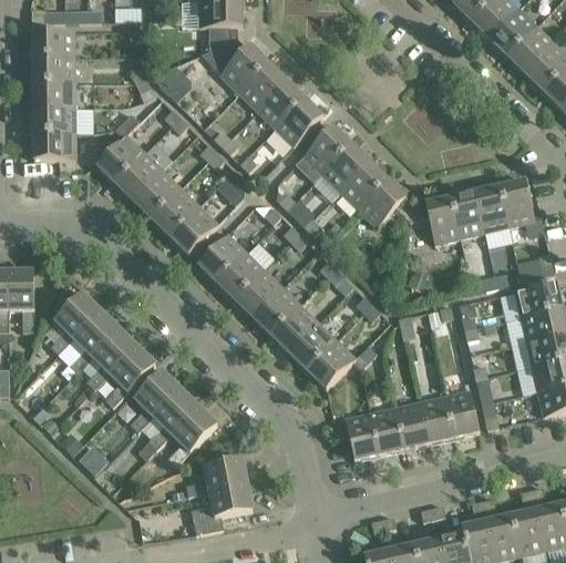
[(455,0),(452,3),(471,22),(491,0),(455,0)]
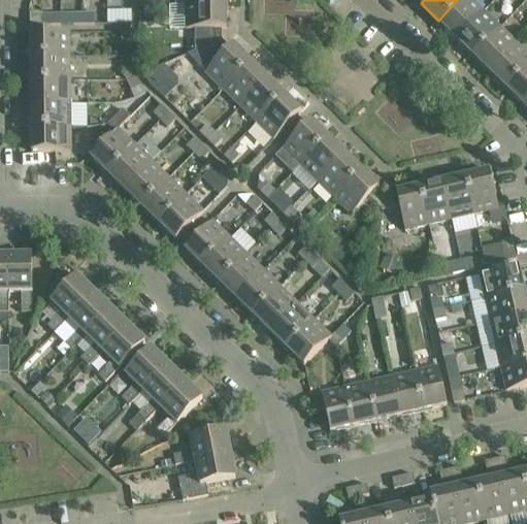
[(457,0),(438,21),(455,36),(482,8),(472,0),(457,0)]
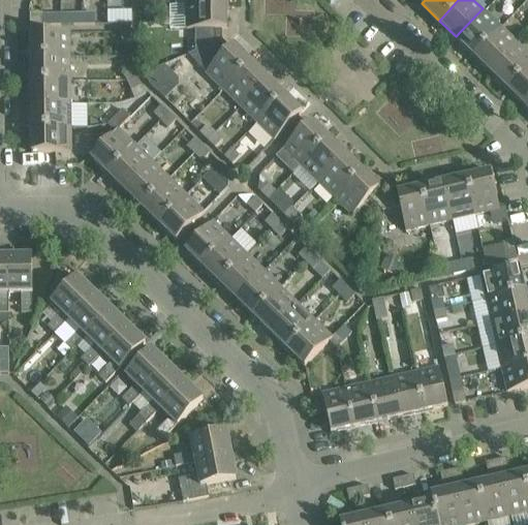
[(174,2),(168,2),(168,26),(186,26),(194,27),(194,49),(211,41),(221,37),(221,26),(225,26),(224,1),(186,2),(174,2)]
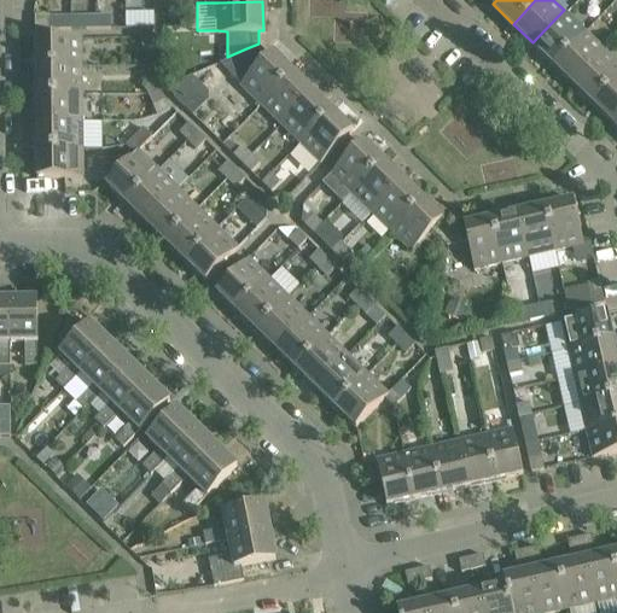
[(533,42),(552,62),(585,29),(564,10),(533,42)]
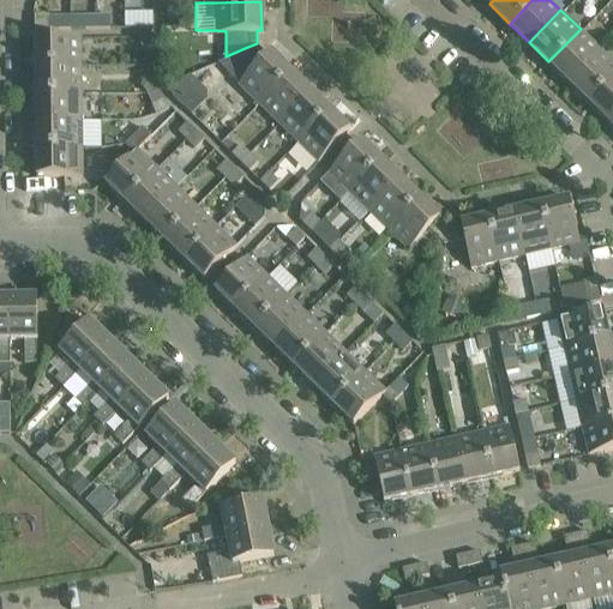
[(97,25),(96,12),(84,12),(84,25),(97,25)]
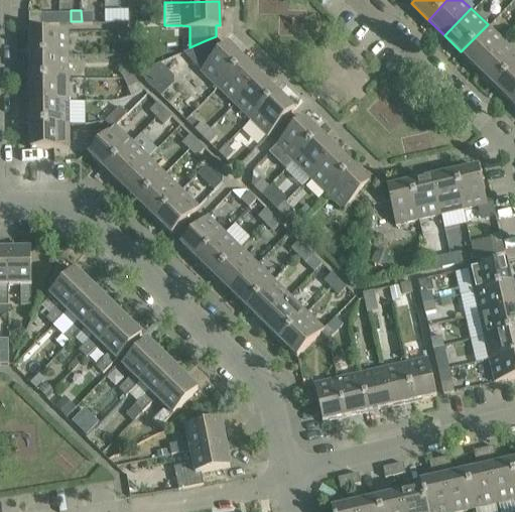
[(92,10),(81,10),(82,21),(92,21),(92,10)]
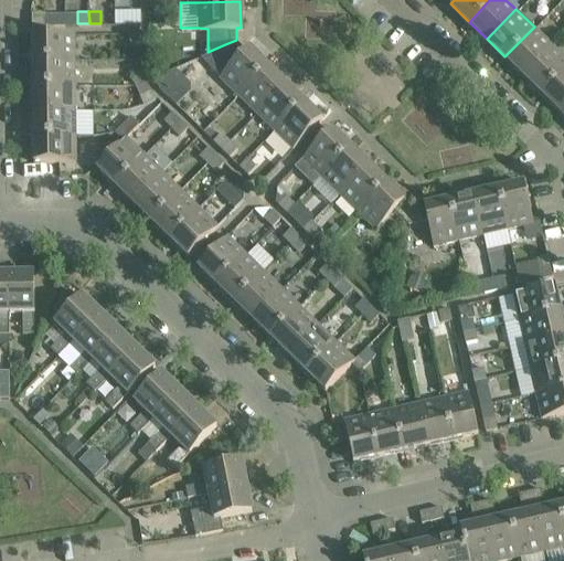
[(140,22),(140,11),(128,11),(128,22),(140,22)]
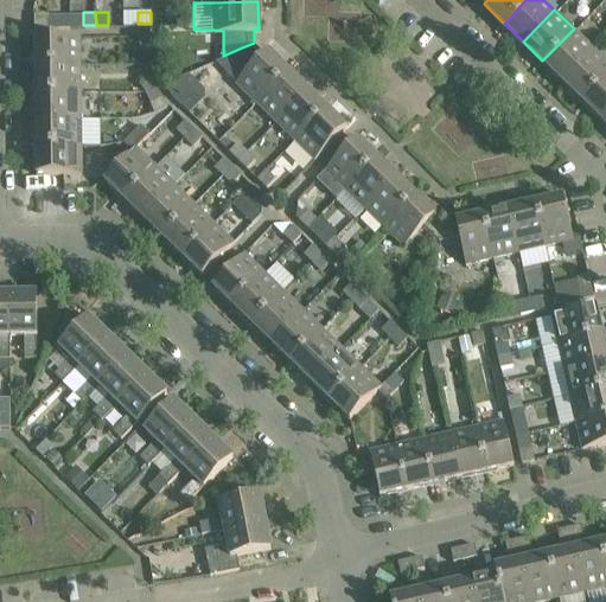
[(33,26),(46,26),(46,13),(33,13),(33,26)]
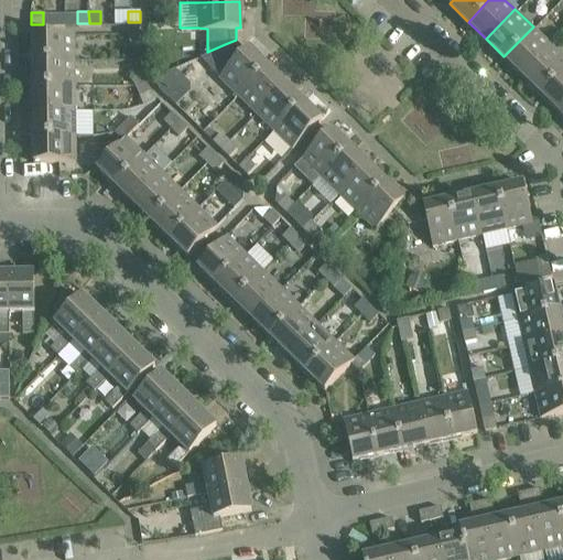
[(64,23),(64,12),(52,12),(52,24),(64,23)]
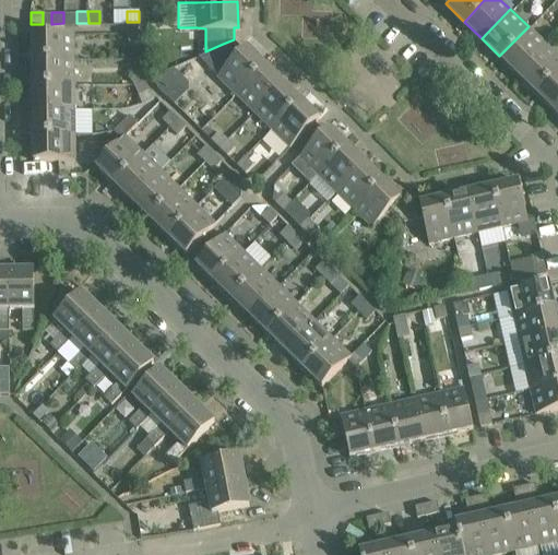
[(499,56),(518,73),(546,44),(529,26),(499,56)]
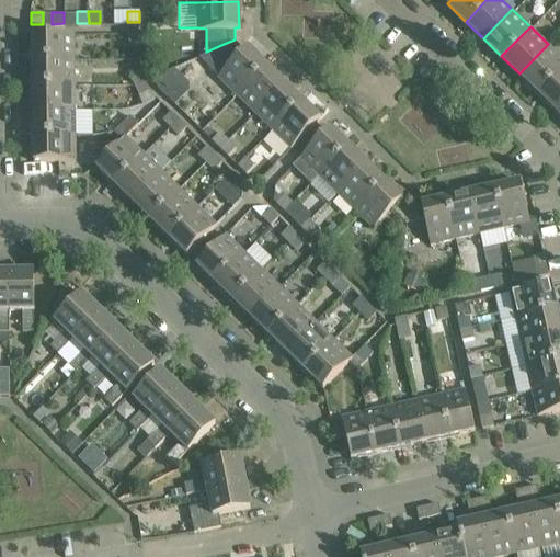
[(31,32),(31,57),(72,57),(72,31),(31,32)]
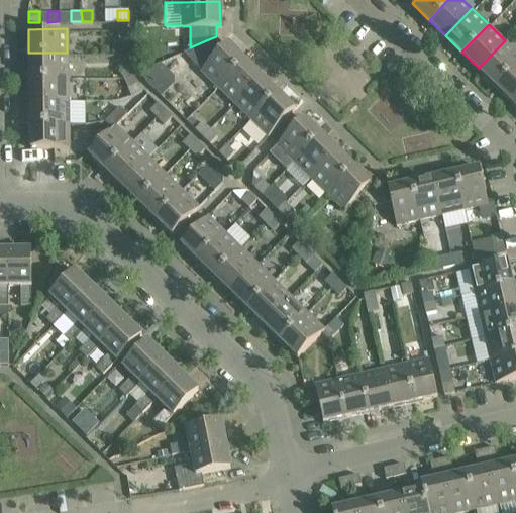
[(128,28),(117,28),(118,38),(128,38),(128,28)]
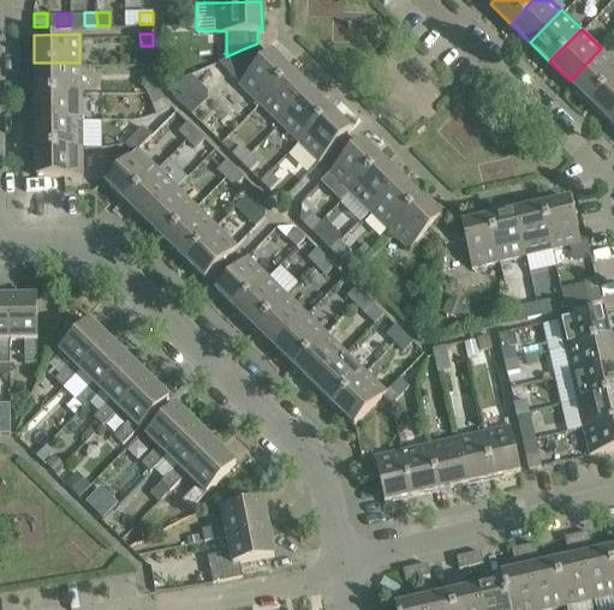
[(245,48),(216,60),(238,82),(258,101),(290,69),(269,49),(267,52),(257,43),(245,48)]
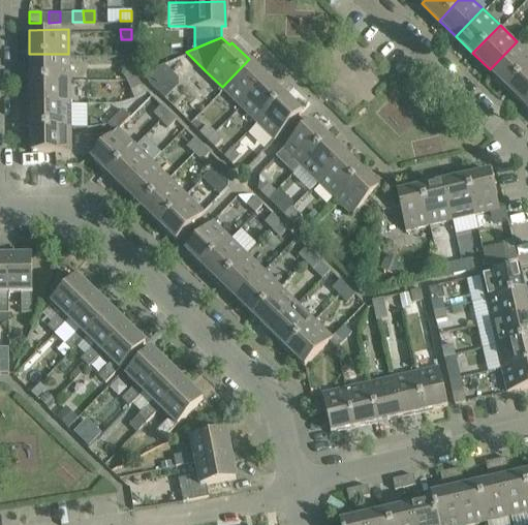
[(490,69),(506,86),(527,63),(527,52),(517,41),(490,69)]
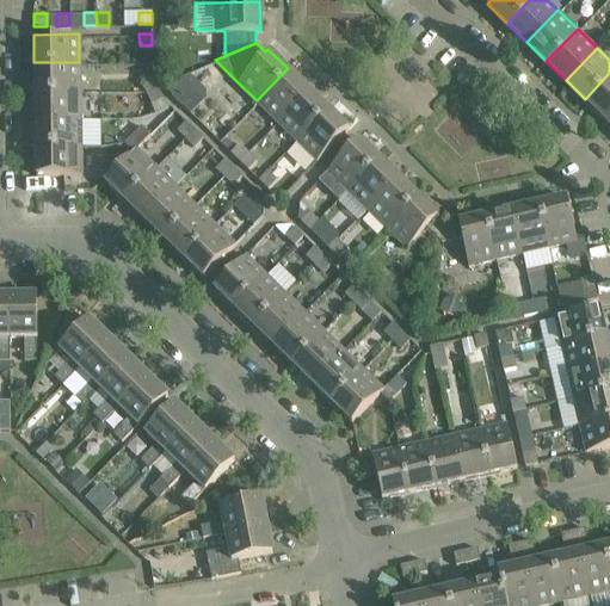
[(34,62),(35,91),(80,90),(79,62),(34,62)]
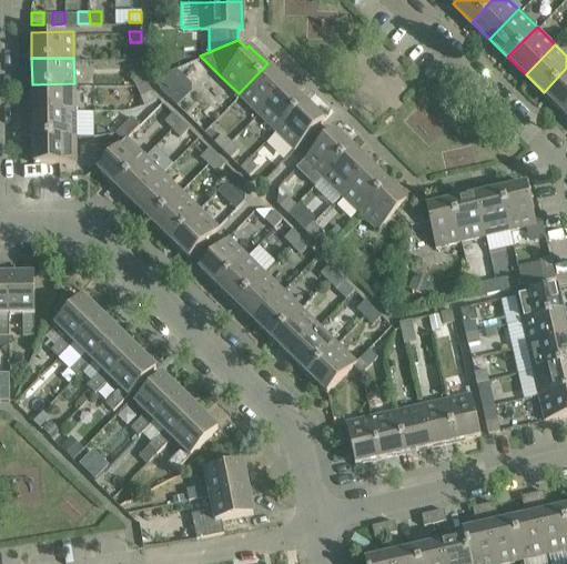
[(267,63),(239,93),(256,111),(286,81),(267,63)]
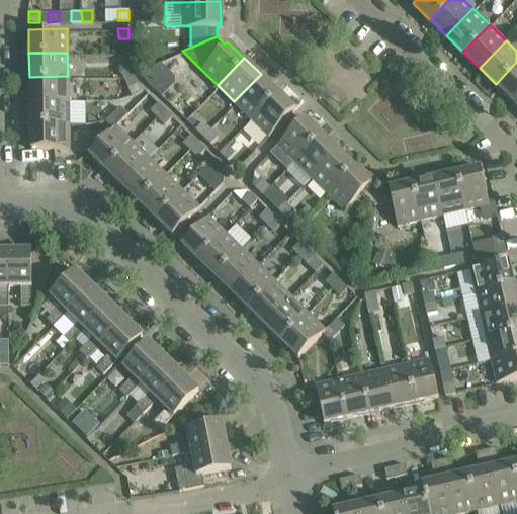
[(516,62),(496,84),(512,100),(516,95),(516,62)]
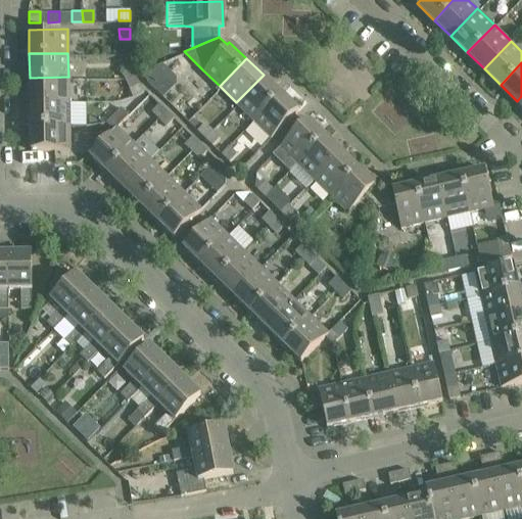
[(121,67),(125,77),(134,73),(130,63),(121,67)]
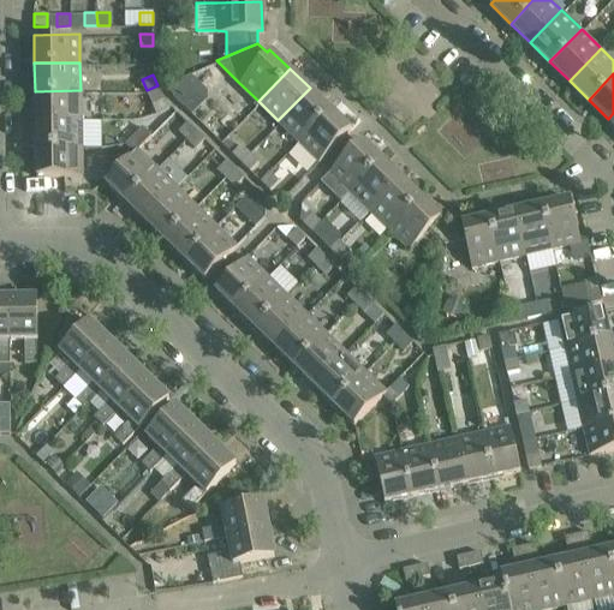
[(158,85),(147,90),(151,102),(164,97),(158,85)]
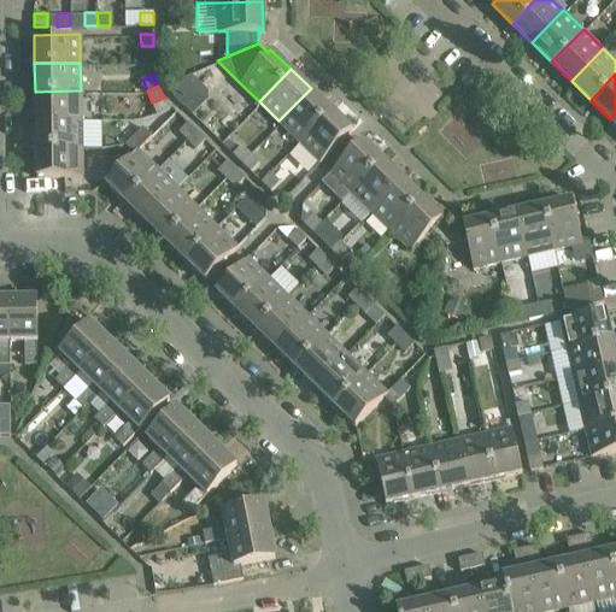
[(311,88),(279,121),(299,140),(330,107),(311,88)]
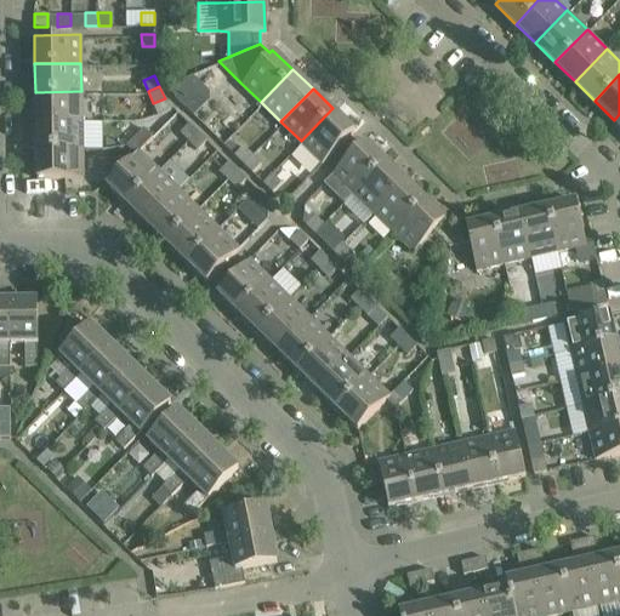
[(81,91),(35,92),(35,120),(81,119),(81,91)]
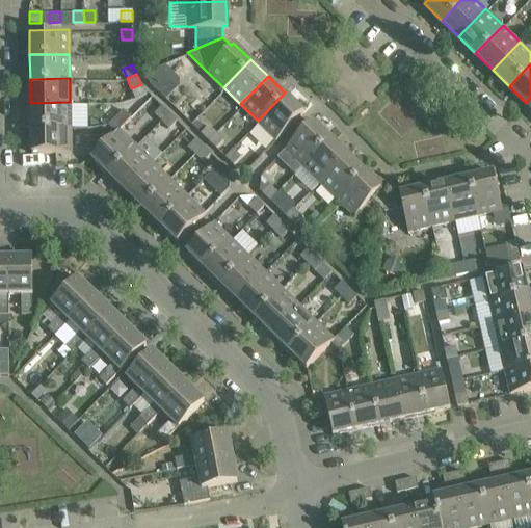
[(285,93),(258,121),(275,138),(302,110),(285,93)]
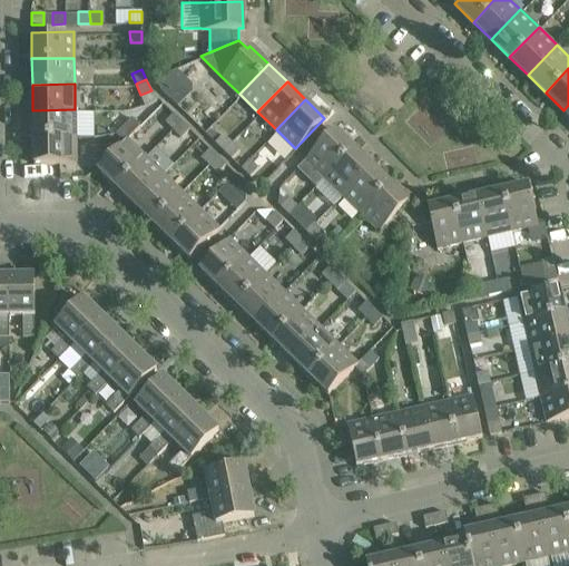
[(75,109),(32,110),(32,135),(75,135),(91,135),(91,109),(75,109)]
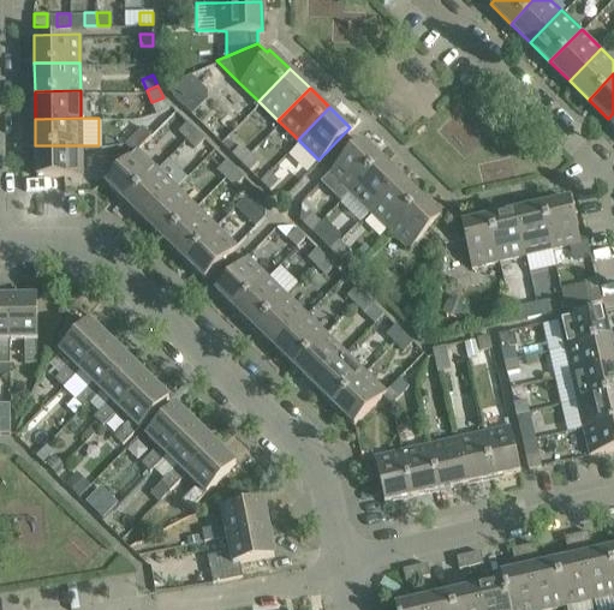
[(195,127),(185,119),(177,129),(185,137),(195,127)]
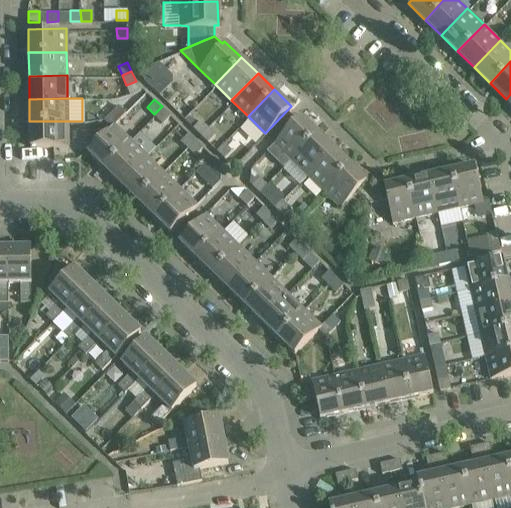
[(117,103),(110,111),(118,118),(125,111),(117,103)]
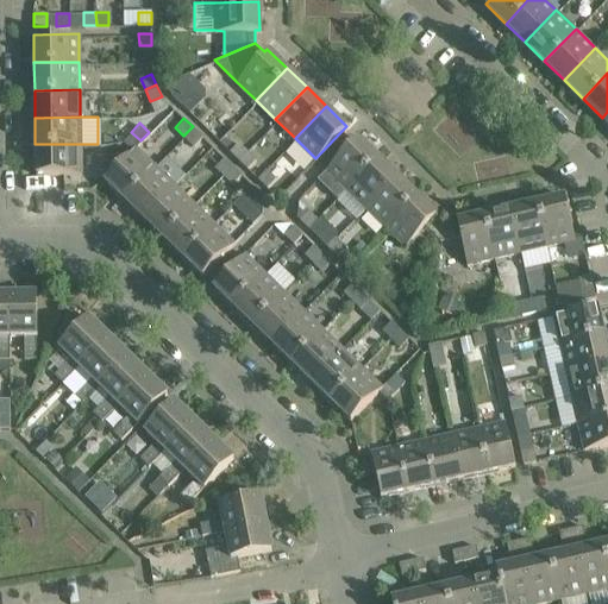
[(193,126),(183,136),(193,144),(201,136),(193,126)]
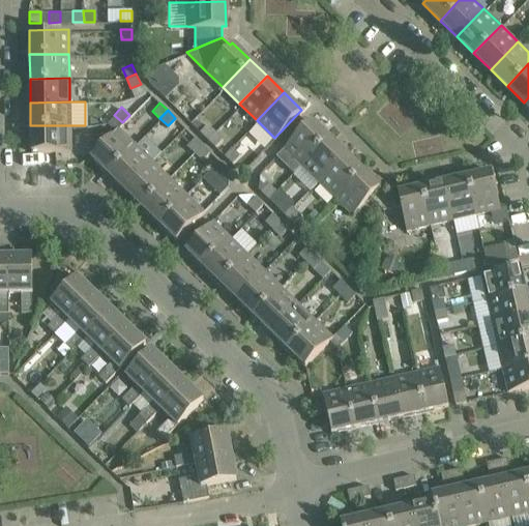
[(114,115),(107,122),(114,129),(117,127),(122,122),(114,115)]
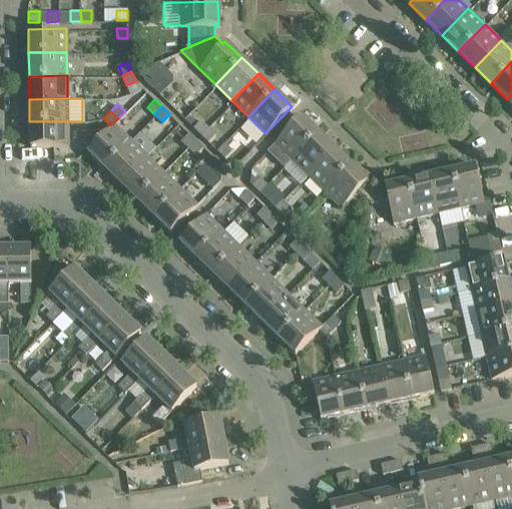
[(194,119),(187,112),(183,117),(190,123),(194,119)]
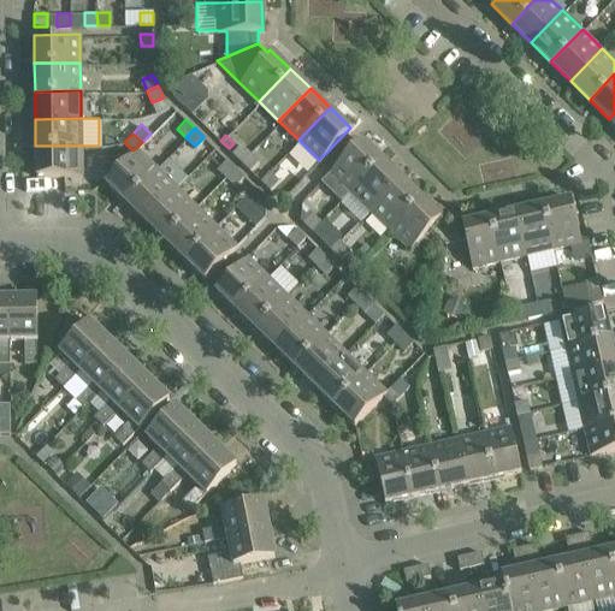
[(329,170),(349,190),(382,158),(361,137),(329,170)]
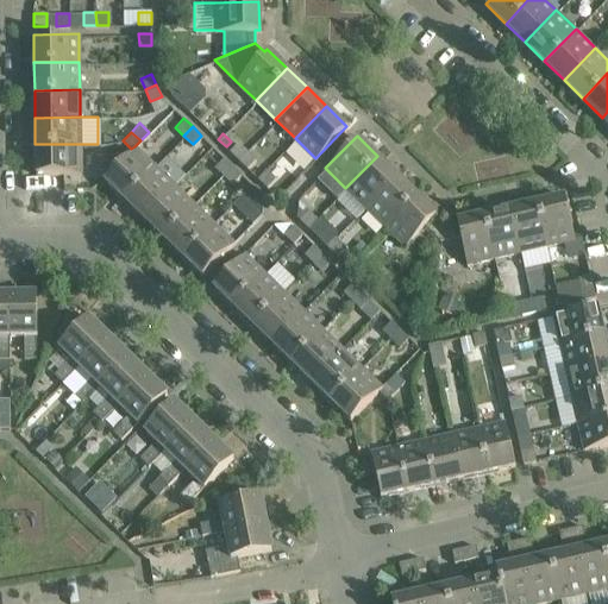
[(229,150),(237,158),(246,149),(237,140),(229,150)]
